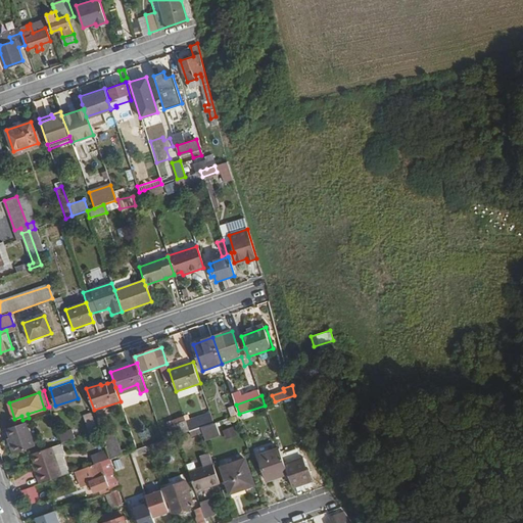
[(186,421),(190,431),(201,427),(215,423),(210,413),(186,421)]
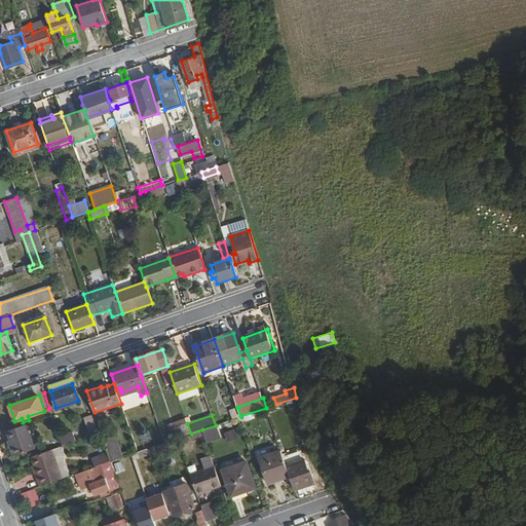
[(86,419),(90,433),(98,429),(94,417),(86,419)]
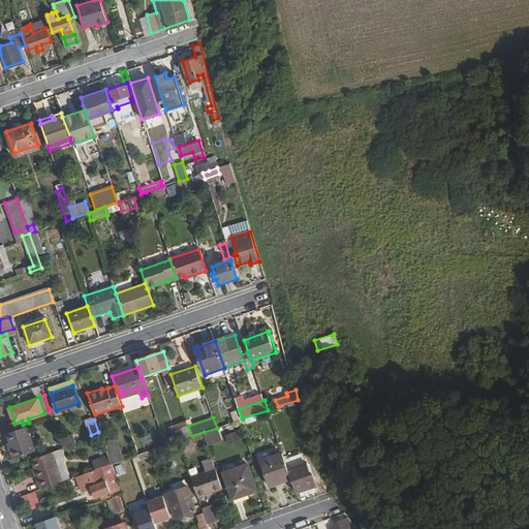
[(7,433),(17,458),(35,452),(27,426),(7,433)]
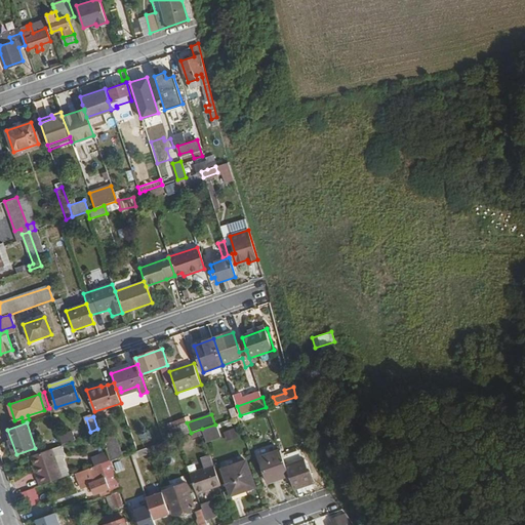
[(104,440),(110,458),(111,460),(119,457),(117,453),(121,452),(115,436),(110,437),(105,423),(101,426),(105,439),(104,440)]
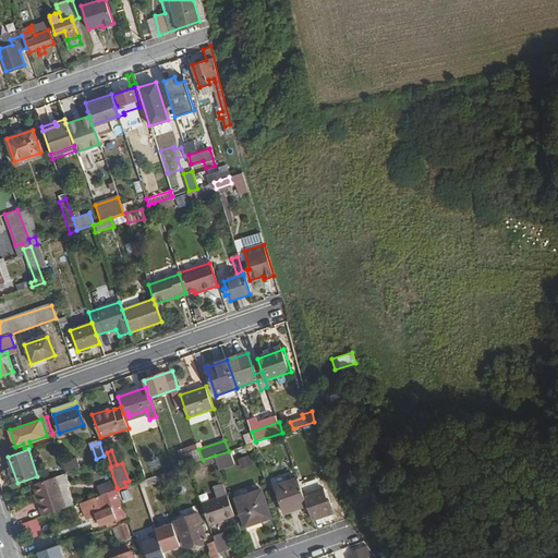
[(185,453),(189,464),(202,460),(198,450),(185,453)]
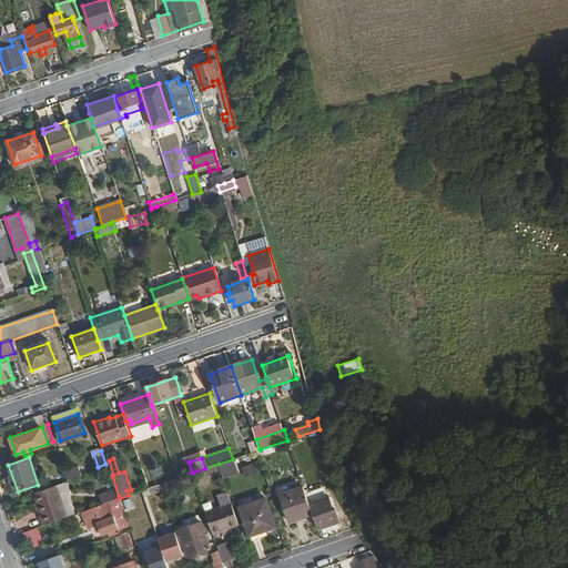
[(219,464),(223,477),(239,472),(234,458),(233,459),(219,464)]
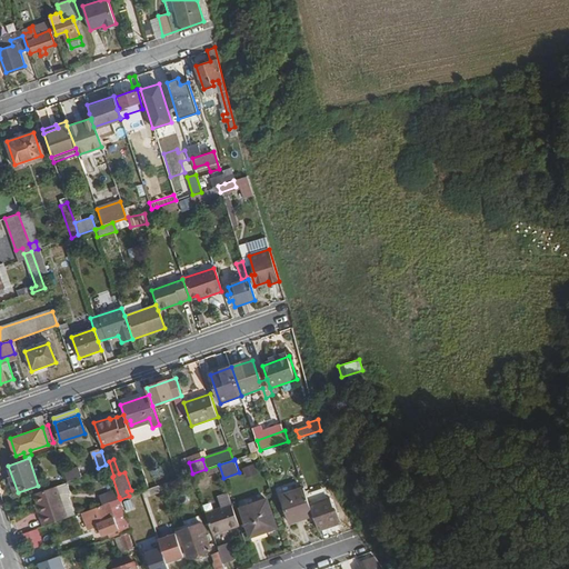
[(253,463),(242,467),(246,476),(256,472),(253,463)]
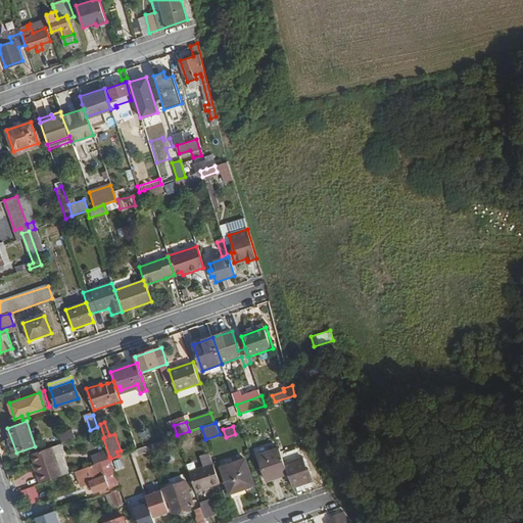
[(59,435),(62,443),(76,439),(73,430),(59,435)]
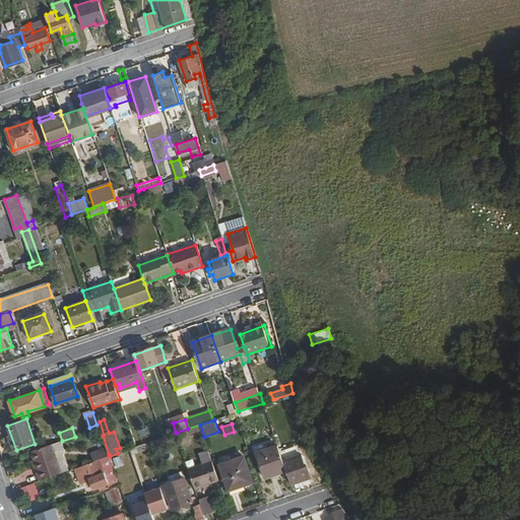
[(147,435),(150,442),(163,438),(160,431),(147,435)]
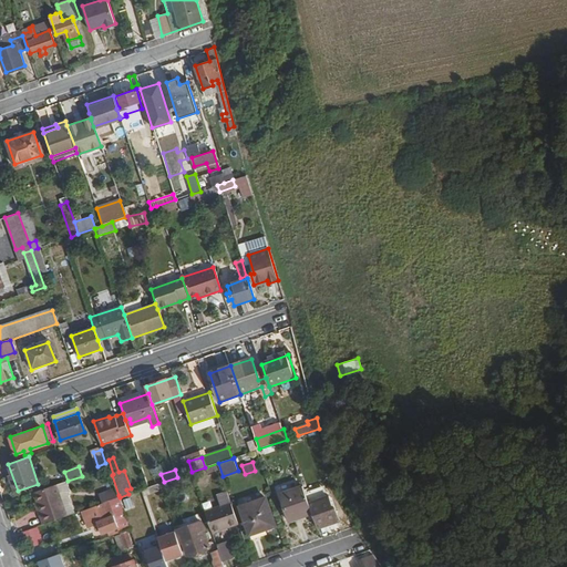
[(57,485),(66,515),(79,511),(68,481),(57,485)]
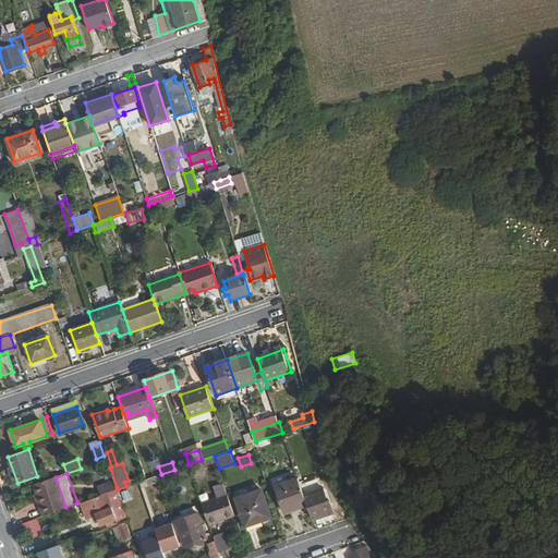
[(35,484),(43,505),(39,506),(43,514),(65,507),(56,477),(35,484)]
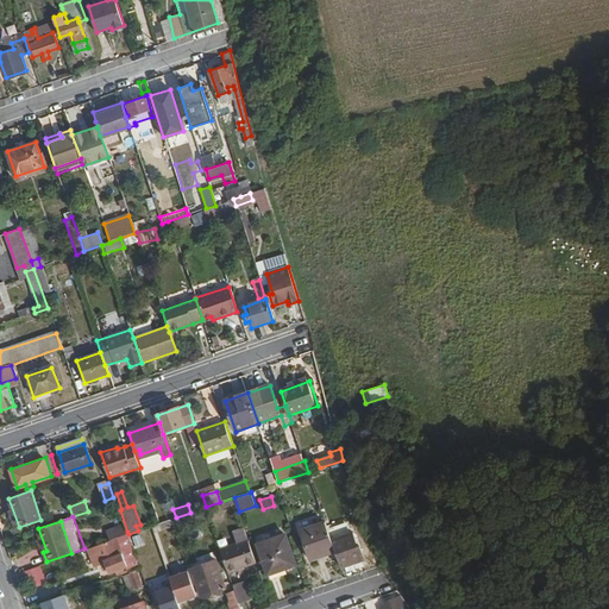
[(302,531),(312,558),(336,550),(332,540),(326,522),(302,531)]
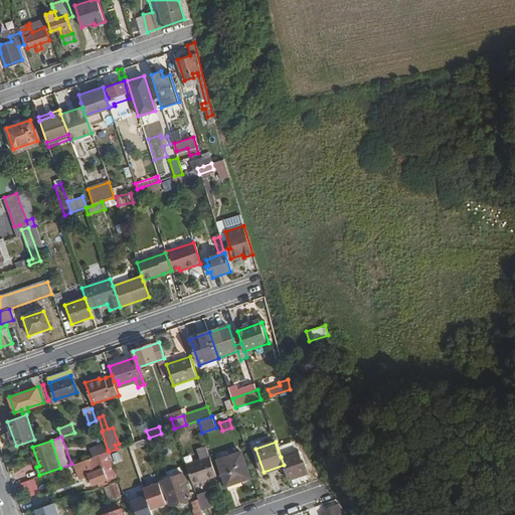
[(210,457),(207,447),(197,451),(201,460),(210,457)]
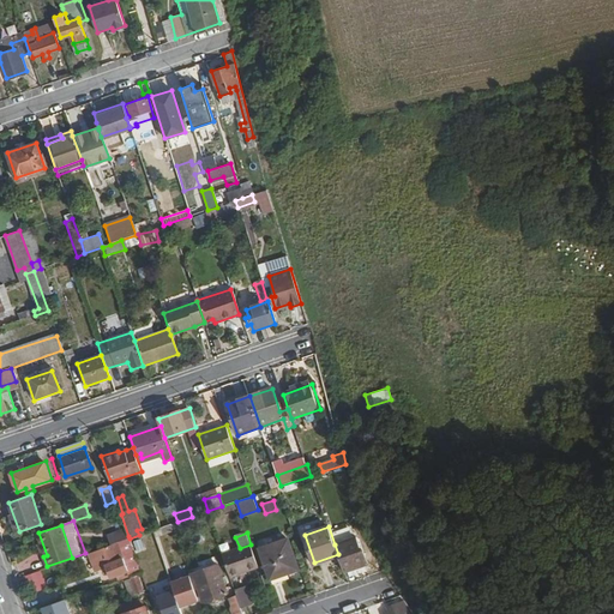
[(130,539),(132,543),(134,552),(143,549),(144,549),(139,535),(130,539)]
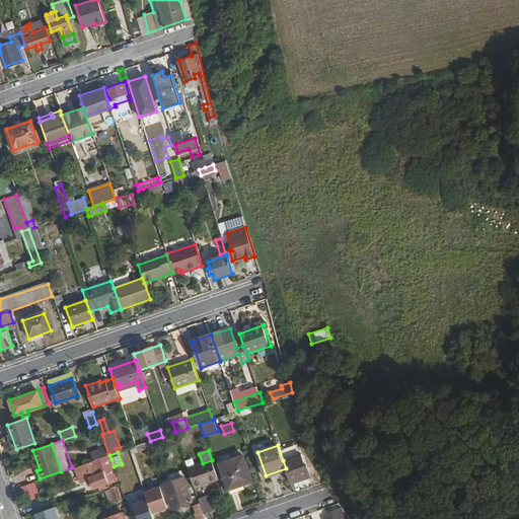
[(220,461),(229,489),(244,484),(243,480),(251,478),(242,453),(220,461)]
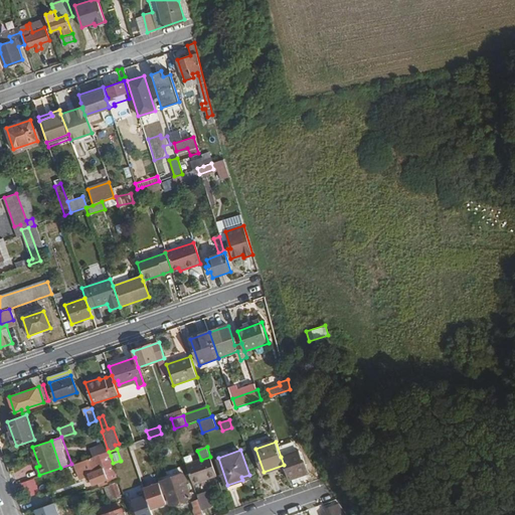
[(281,457),(284,465),(289,479),(302,475),(301,472),(308,470),(305,462),(303,462),(299,451),(281,457)]
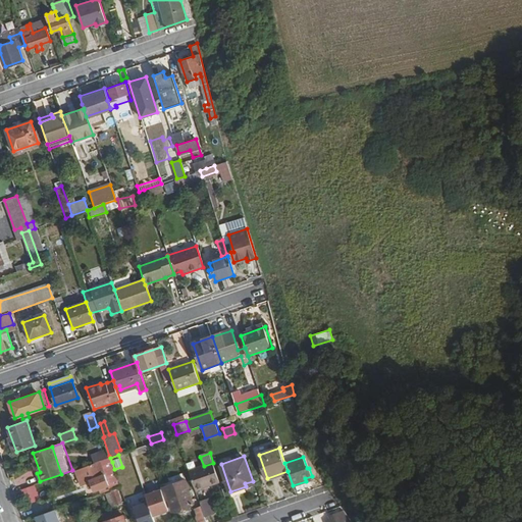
[(90,481),(94,491),(112,484),(110,479),(108,480),(106,475),(102,466),(106,464),(104,460),(84,466),(90,481)]
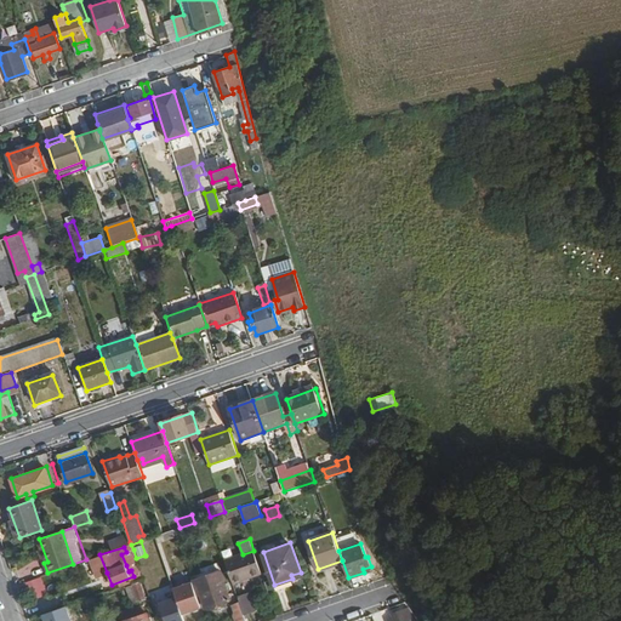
[(224,560),(233,584),(262,574),(254,551),(224,560)]
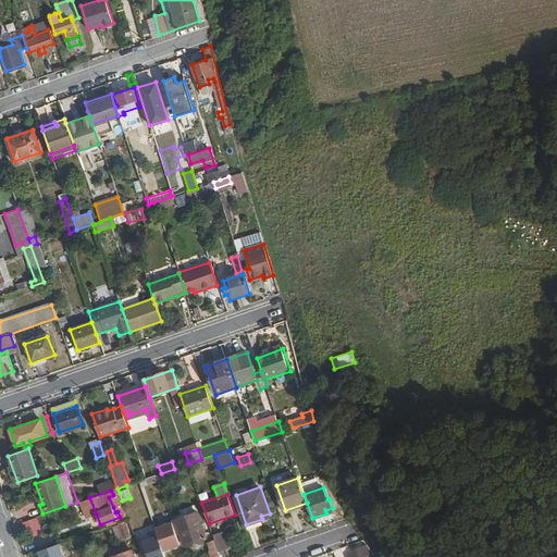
[(197,509),(169,519),(181,551),(194,546),(209,541),(197,509)]
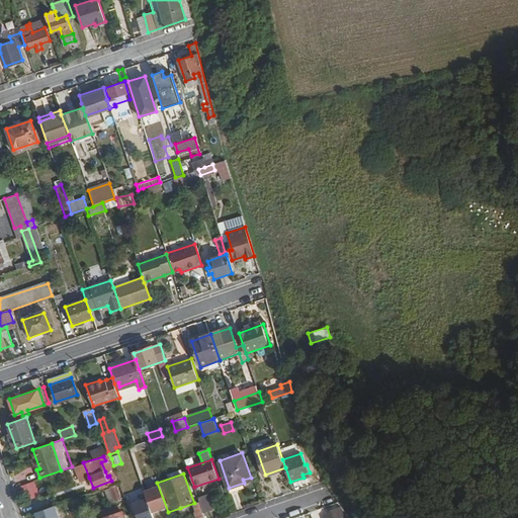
[(33,481),(14,488),(17,497),(24,494),(26,500),(38,495),(33,481)]
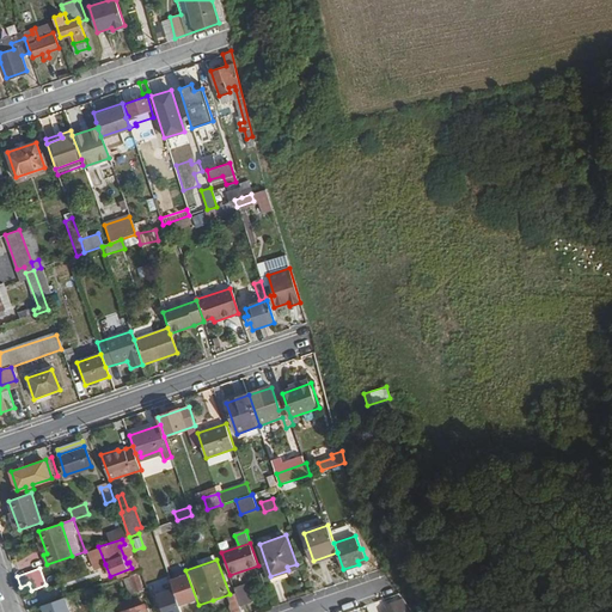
[(132,583),(135,593),(144,591),(139,575),(124,580),(126,586),(132,583)]
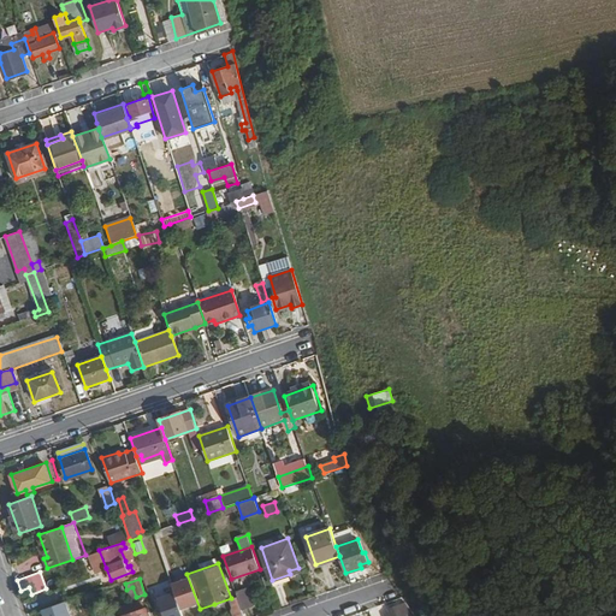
[(187,579),(167,582),(172,599),(178,614),(196,604),(190,593),(187,579)]
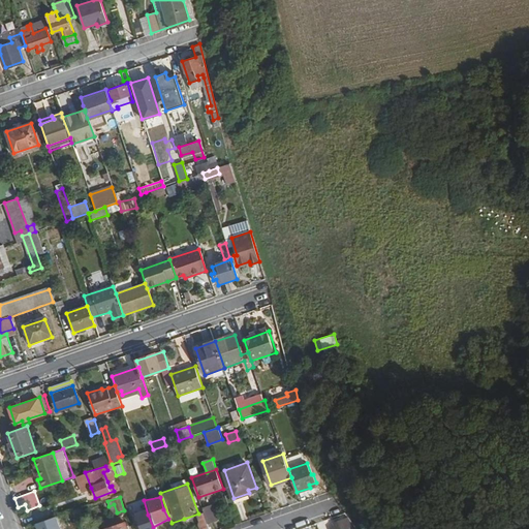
[(152,528),(149,521),(144,503),(129,506),(134,526),(135,528),(152,528)]
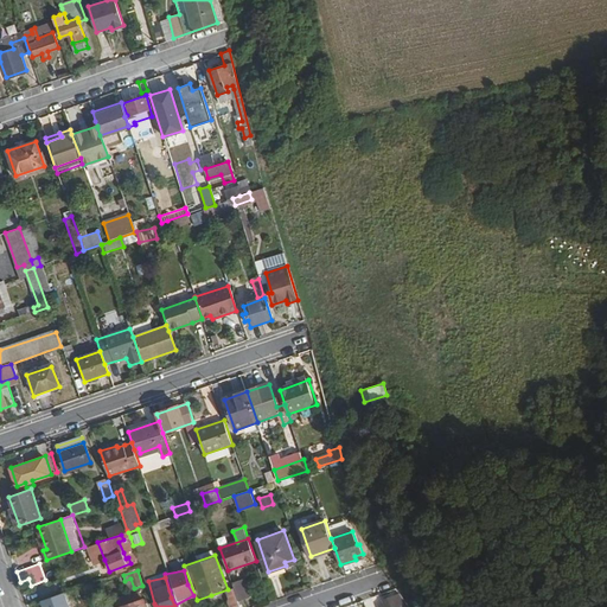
[(231,582),(236,595),(237,600),(248,596),(242,579),(231,582)]
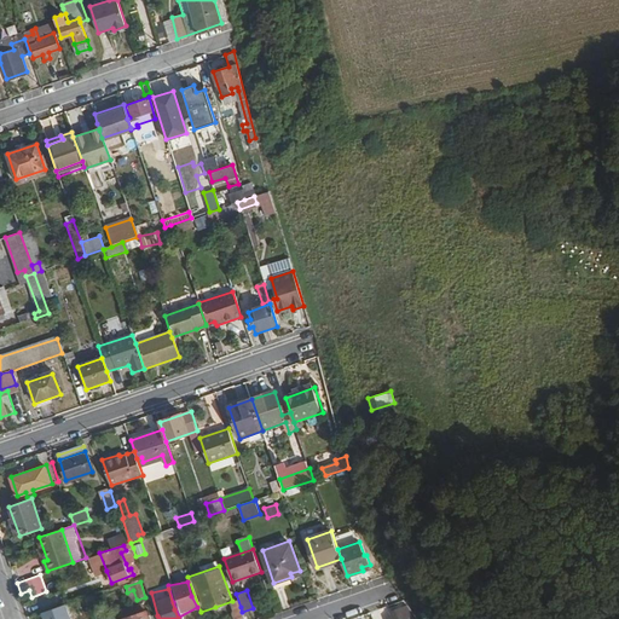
[(119,613),(120,618),(148,618),(145,612),(143,613),(140,605),(119,613)]
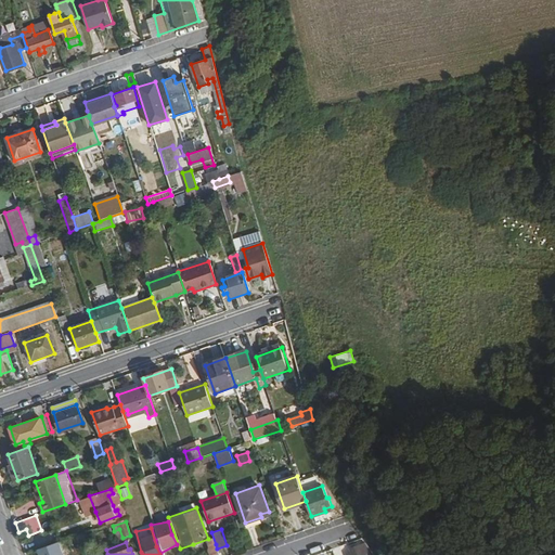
[(62,554),(57,543),(37,551),(38,554),(62,554)]
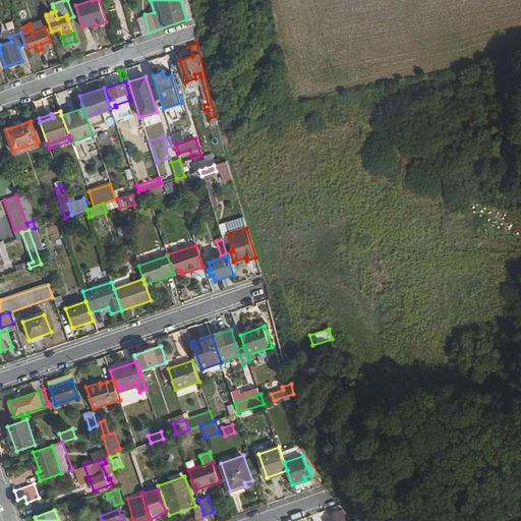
[(195,516),(196,520),(206,520),(204,515),(203,511),(197,512),(195,516)]
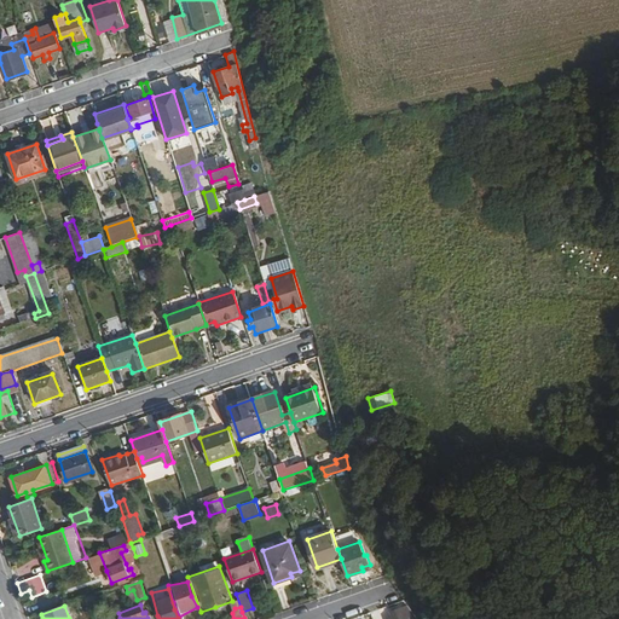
[(399,611),(401,618),(409,618),(409,612),(405,608),(399,611)]
